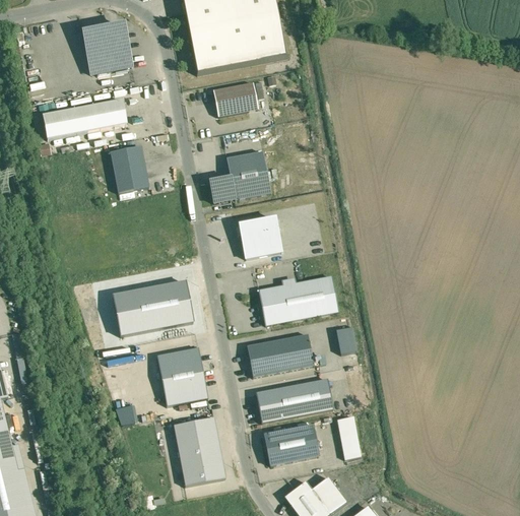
[(288,55),(277,0),(182,0),(196,72),(288,55)]
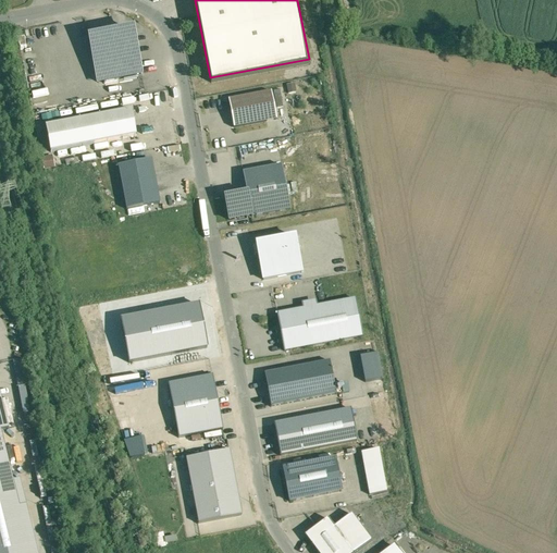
[(133,26),(89,35),(90,36),(85,37),(87,46),(91,45),(98,78),(141,70),(133,26)]
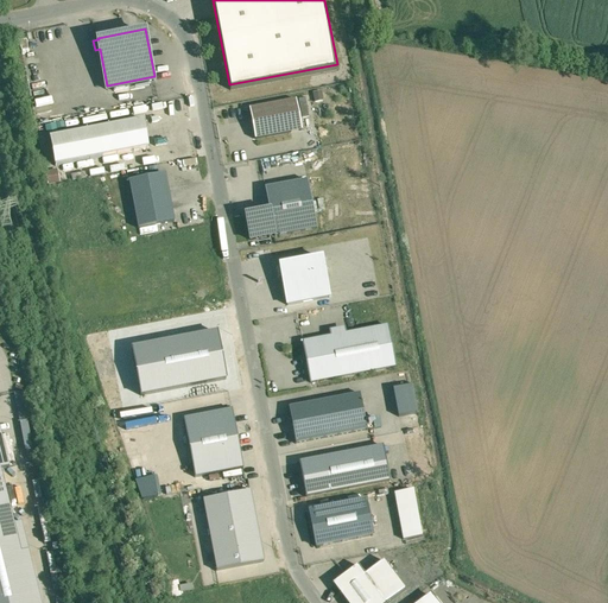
[(297,95),(249,105),(255,135),(302,126),(297,95)]
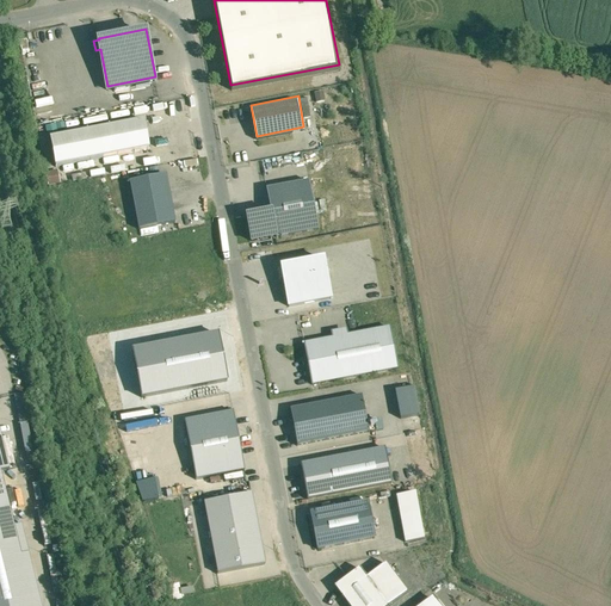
[(143,116),(50,134),(56,164),(148,144),(143,116)]
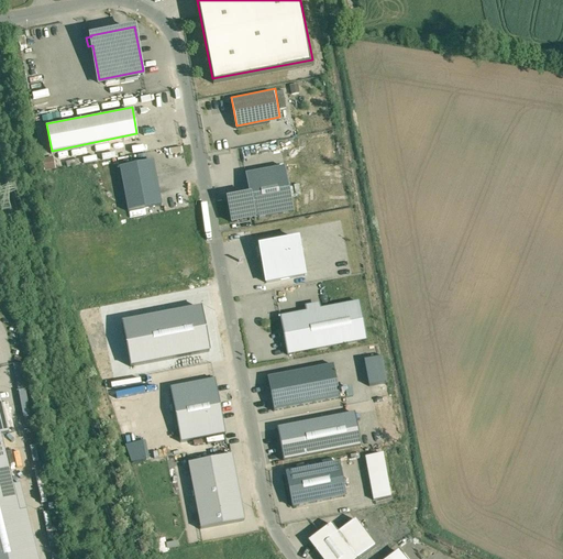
[(153,159),(119,165),(128,209),(162,203),(153,159)]
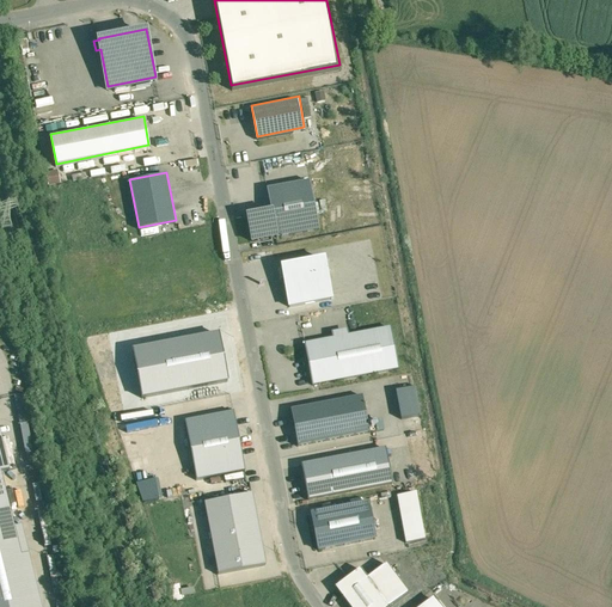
[(308,177),(267,185),(271,208),(276,233),(276,234),(319,226),(308,177)]
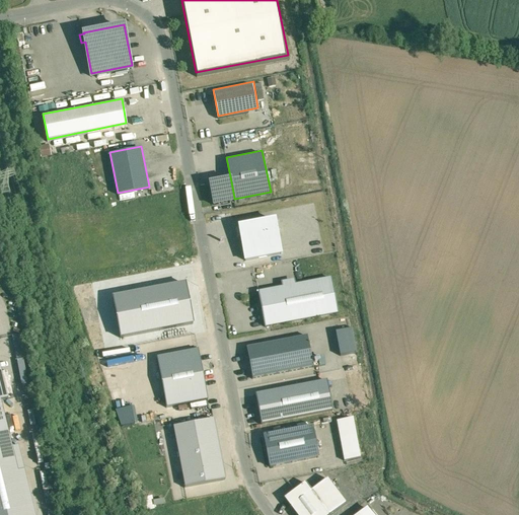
[(234,198),(230,176),(213,180),(210,184),(213,202),(234,198)]
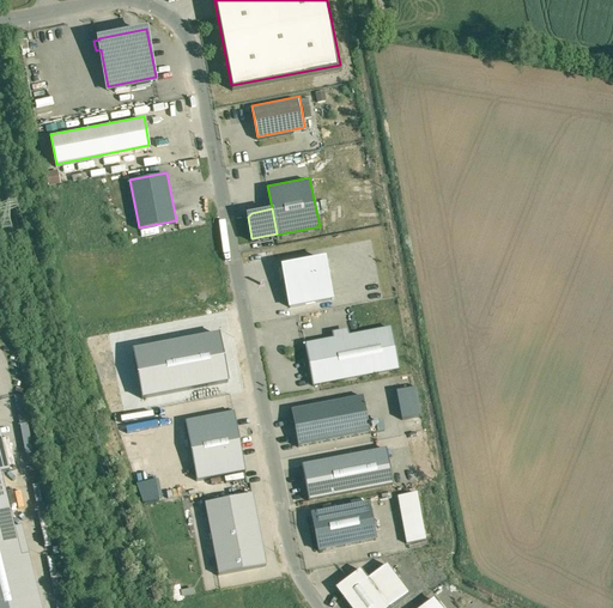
[(325,256),(281,265),(289,304),(332,296),(325,256)]
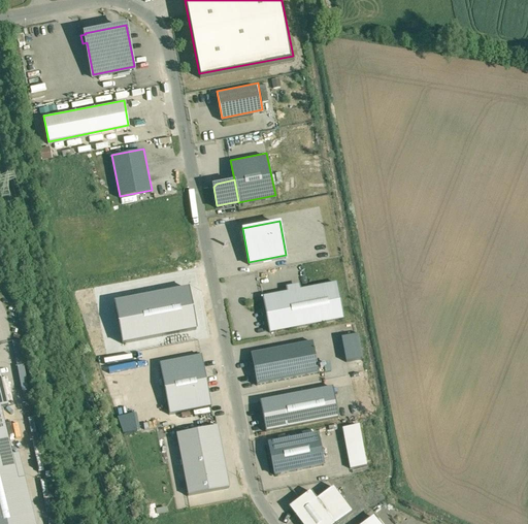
[(336,280),(263,294),(269,329),(343,315),(336,280)]
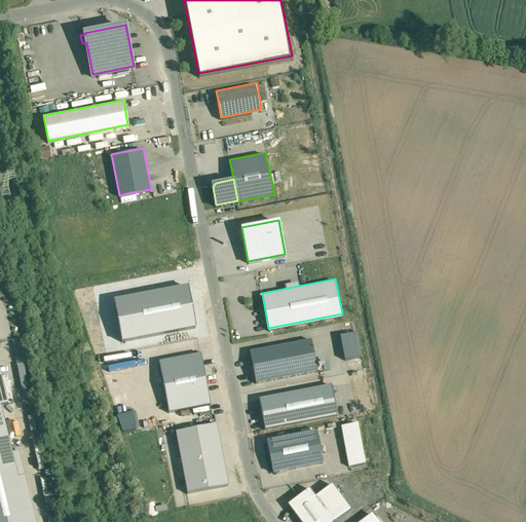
[(187,284),(113,298),(121,339),(194,325),(187,284)]
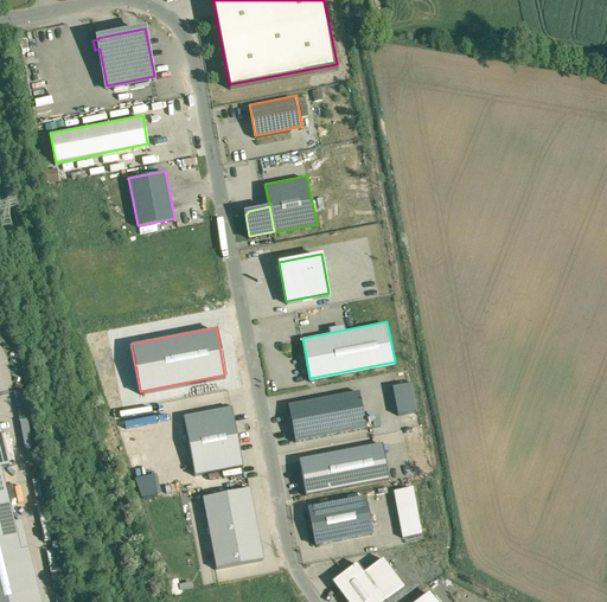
[(359,389),(288,403),(294,439),(366,426),(364,418),(359,389)]
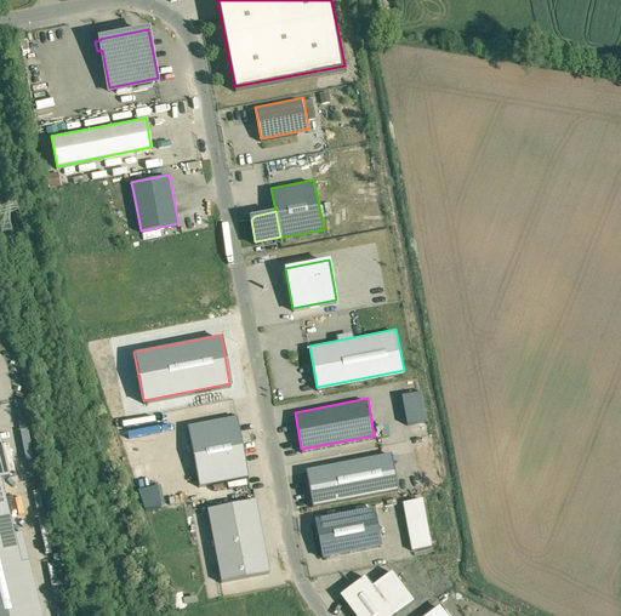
[(237,415),(187,423),(199,484),(249,474),(237,415)]
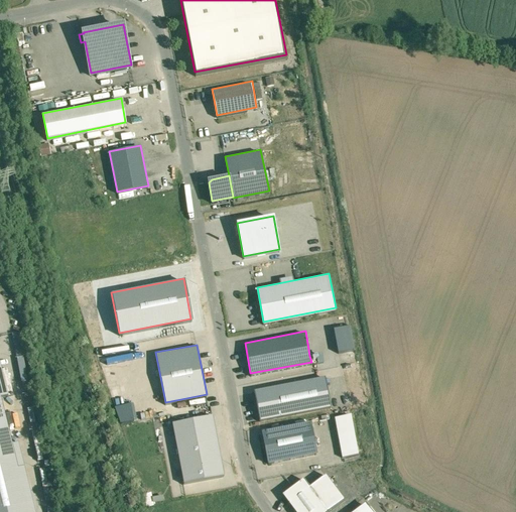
[(309,356),(311,362),(324,359),(323,353),(309,356)]
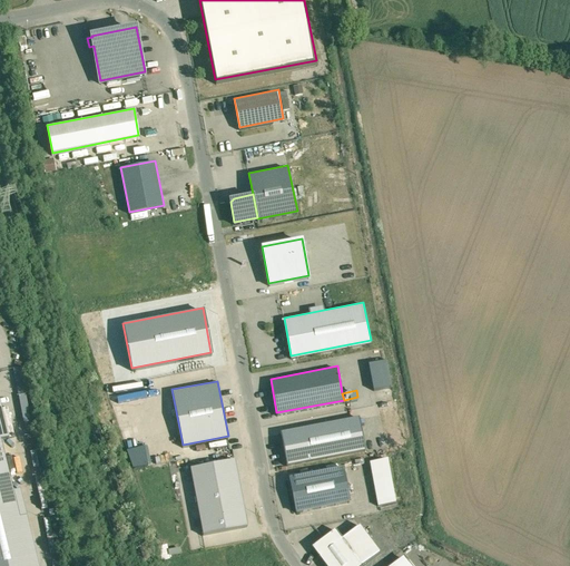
[(0,565),(30,565),(0,440),(0,438),(8,437),(0,405),(0,565)]
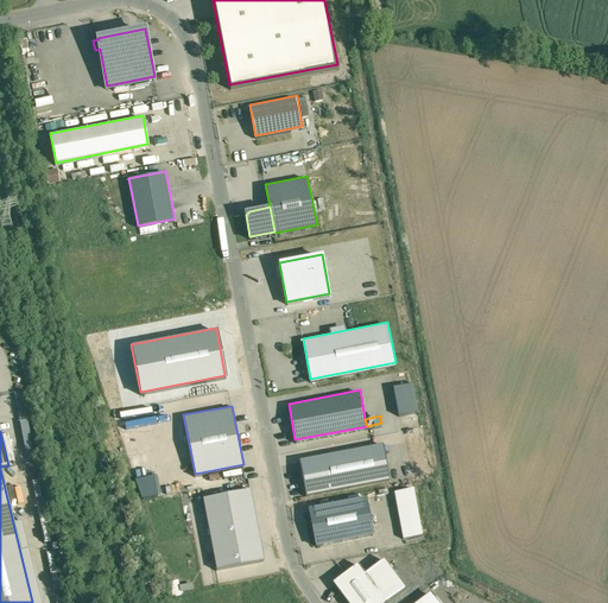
[(384,443),(299,458),(305,493),(390,477),(384,443)]
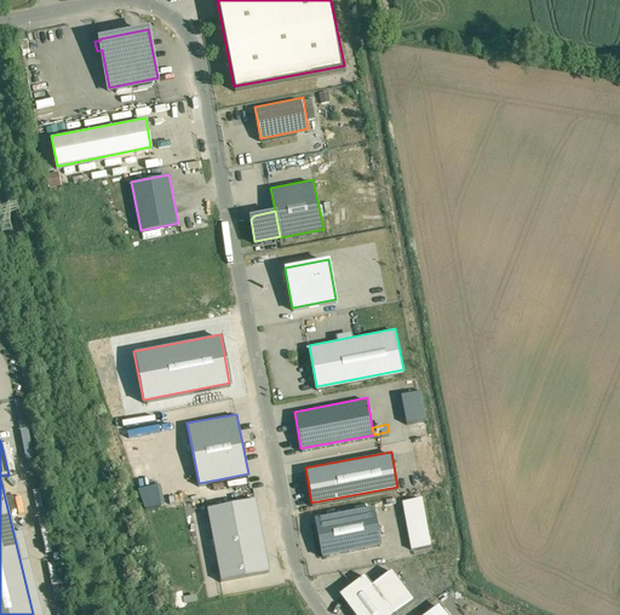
[(422,496),(402,500),(411,546),(430,542),(422,496)]
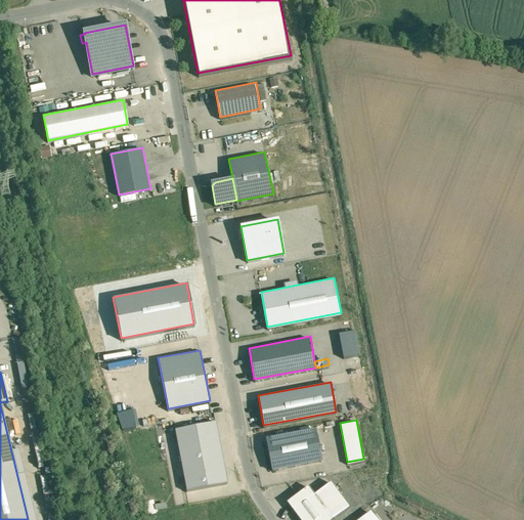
[(215,421),(174,428),(186,489),(226,481),(215,421)]
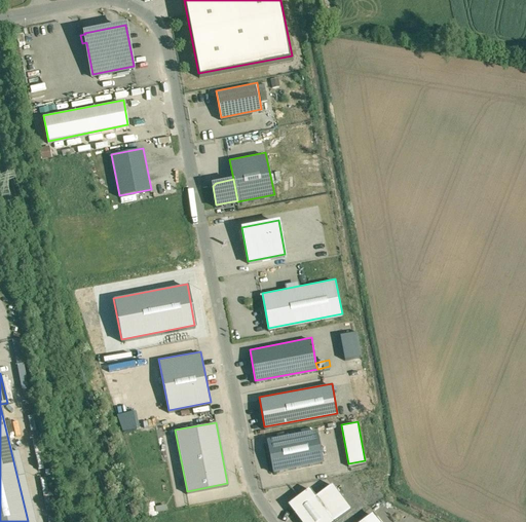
[(316,430),(267,439),(273,471),(323,460),(316,430)]
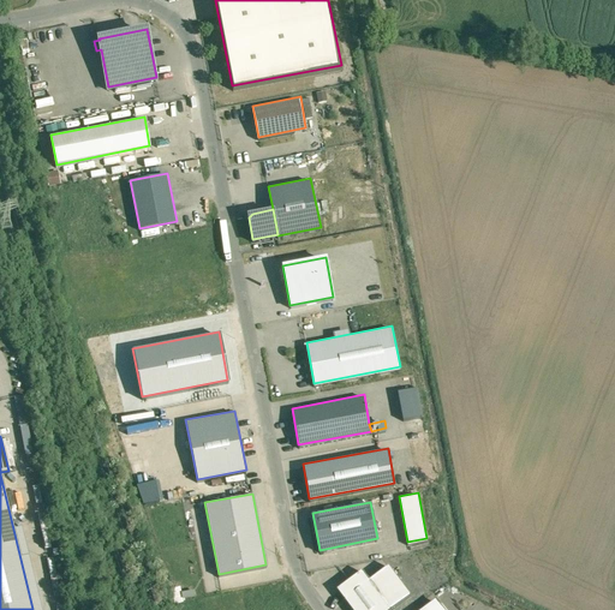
[(362,568),(335,587),(352,609),(387,609),(410,593),(388,563),(369,578),(362,568)]
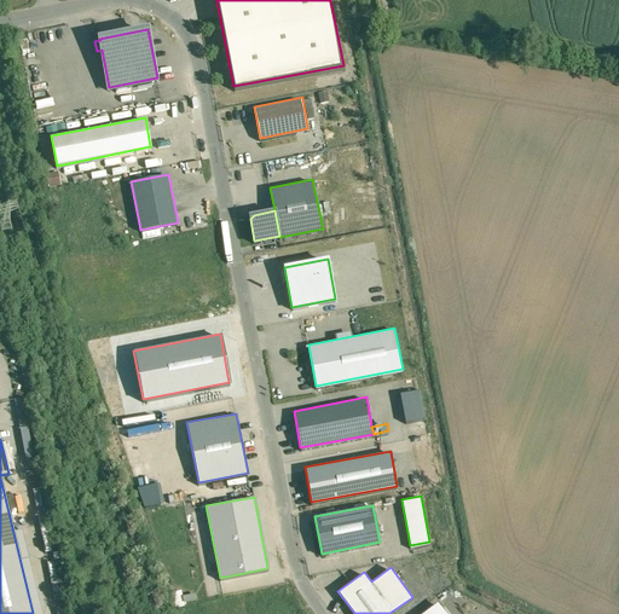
[(185,602),(185,596),(179,597),(179,589),(174,590),(175,603),(185,602)]
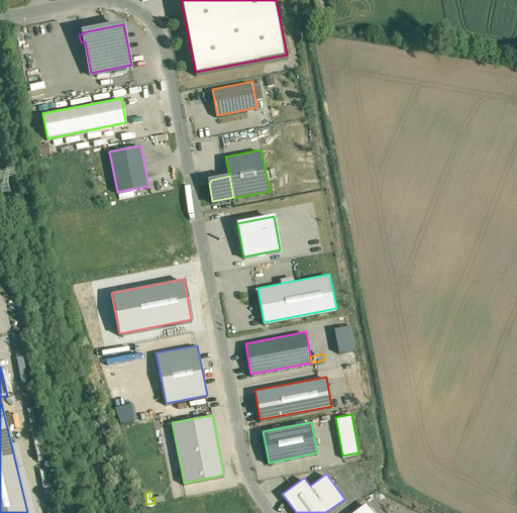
[(374,512),(366,501),(349,512),(374,512)]
